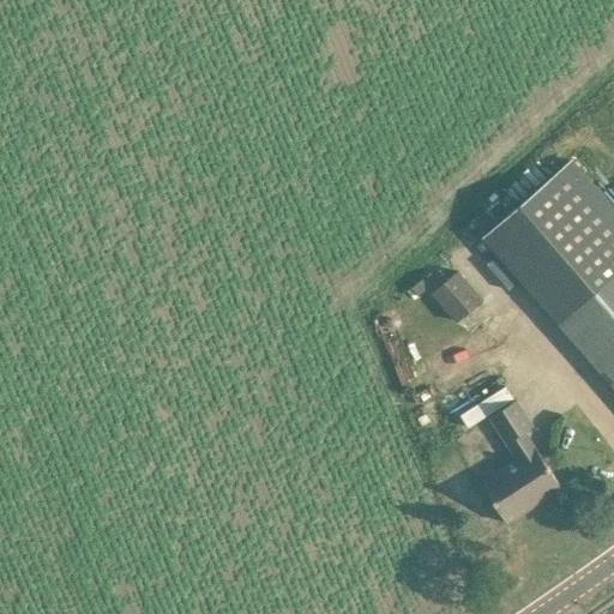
[(613,212),(567,161),(482,238),(559,324),(613,386),(613,212)]
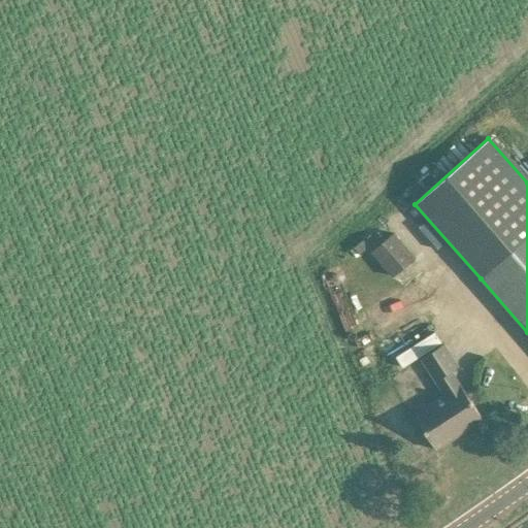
[(370,252),(392,278),(416,259),(394,232),(370,252)]
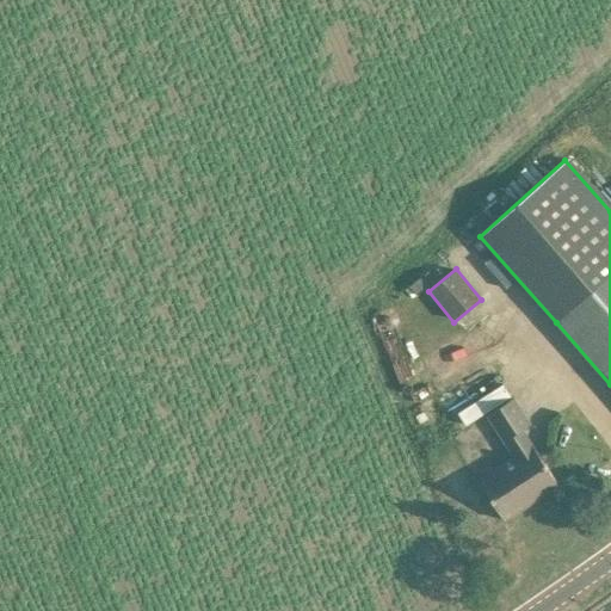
[(420,277),(409,287),(415,294),(426,284),(420,277)]
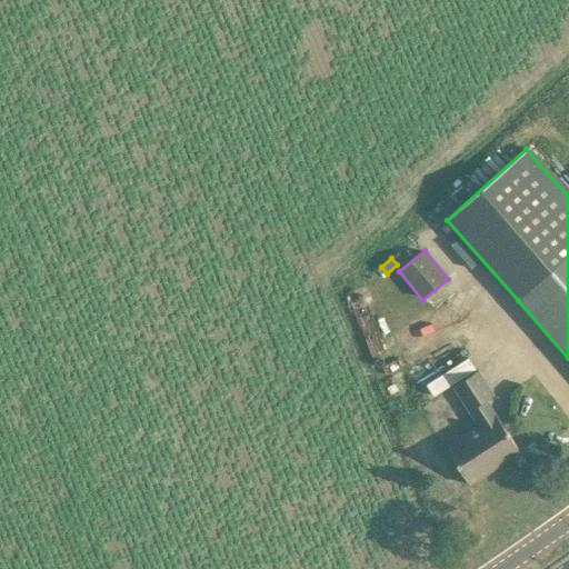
[(469,358),(426,385),(433,397),(477,370),(469,358)]
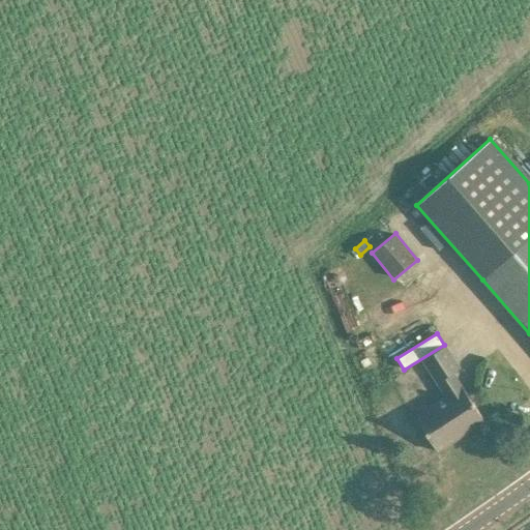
[(415,416),(438,451),(486,420),(463,386),(462,386),(453,373),(460,369),(445,345),(422,359),(438,382),(447,395),(415,416)]
